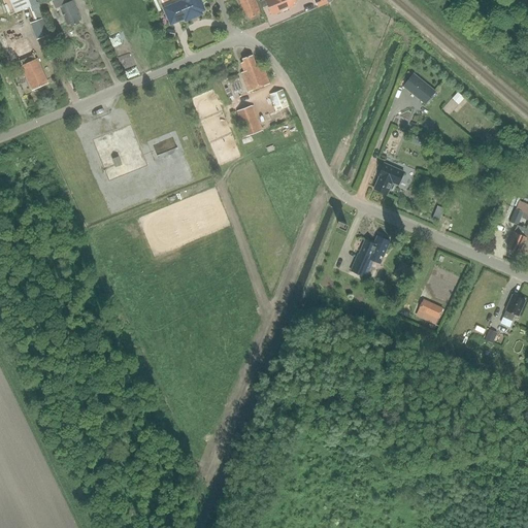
[(1,0),(8,15),(14,13),(28,8),(33,19),(43,14),(37,0),(1,0)]
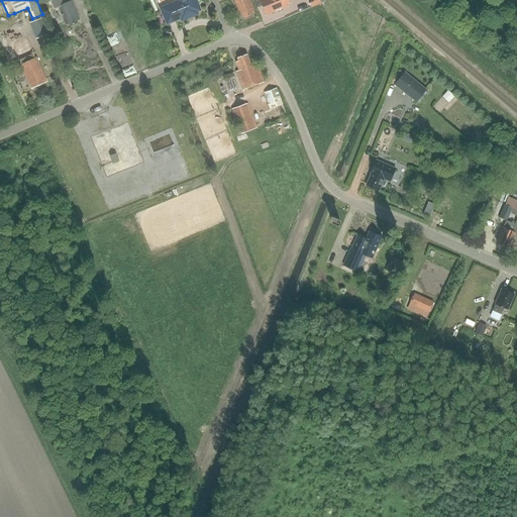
[(64,0),(52,0),(50,1),(55,9),(59,7),(66,25),(69,23),(70,25),(77,22),(76,19),(79,18),(72,1),(66,3),(64,0)]
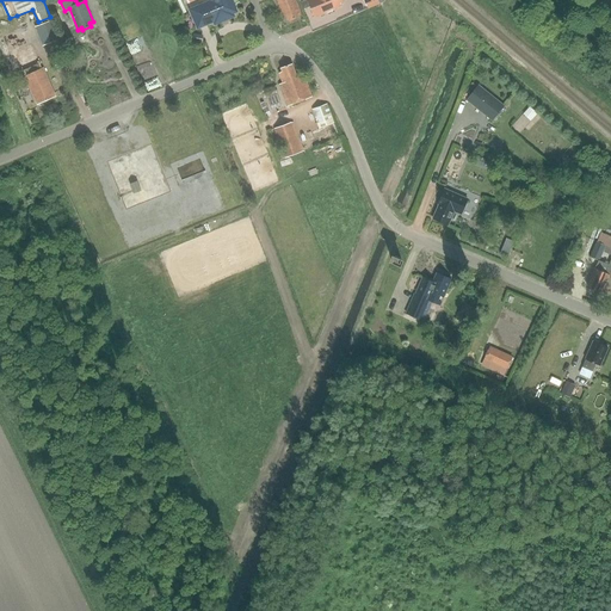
[(210,0),(211,2),(191,11),(199,29),(214,23),(234,14),(236,13),(230,0),(210,0)]
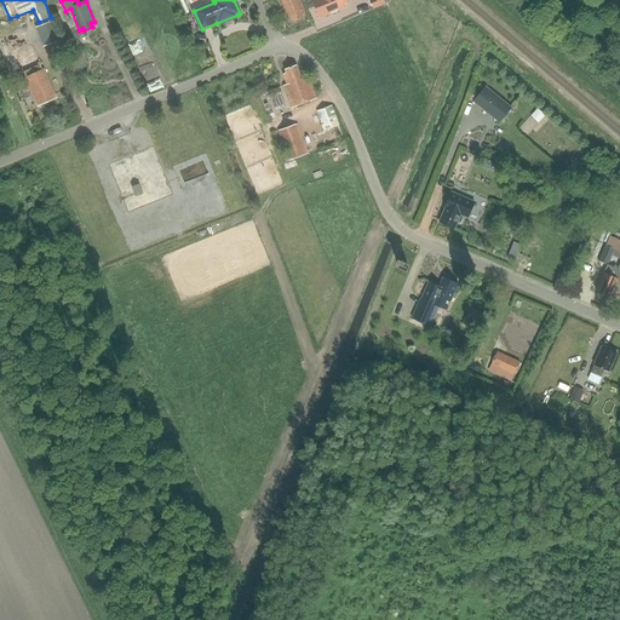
[(303,15),(305,15),(298,0),(280,0),(290,21),(292,19),(292,22),(303,17),(303,15)]
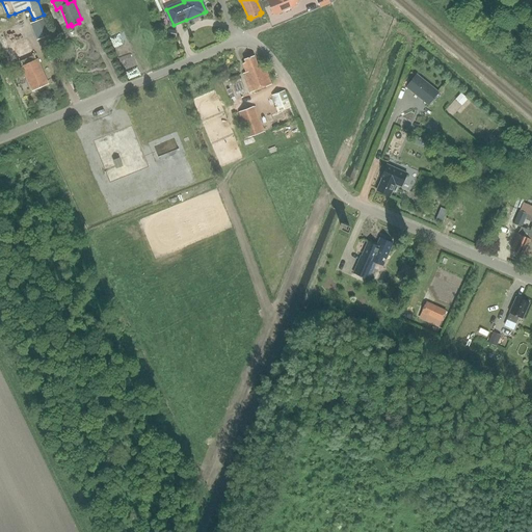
[(269,0),(263,3),(265,8),(269,6),(271,11),(276,9),(277,12),(296,5),(294,2),(297,1),(296,0),(269,0)]
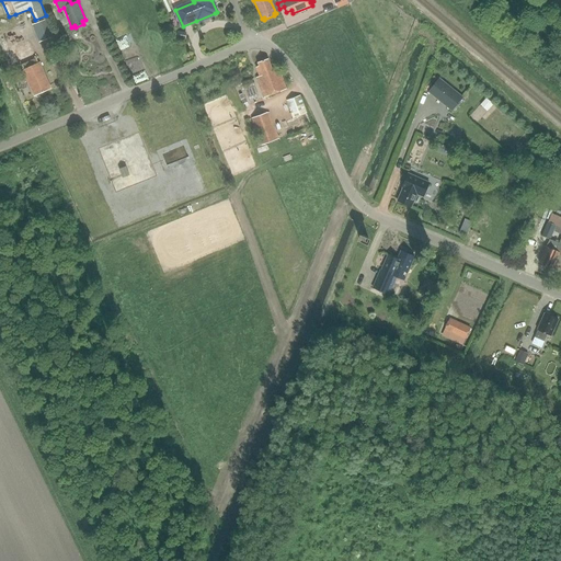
[(46,19),(32,24),(38,43),(54,37),(46,19)]
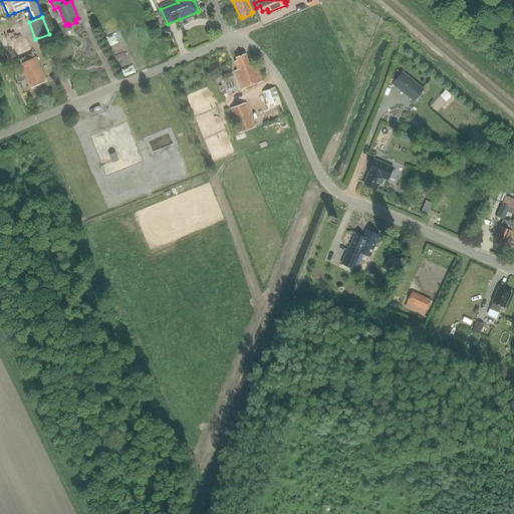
[(11,32),(1,36),(7,49),(16,46),(22,61),(36,56),(30,41),(23,44),(21,39),(28,36),(26,30),(12,35),(11,32)]
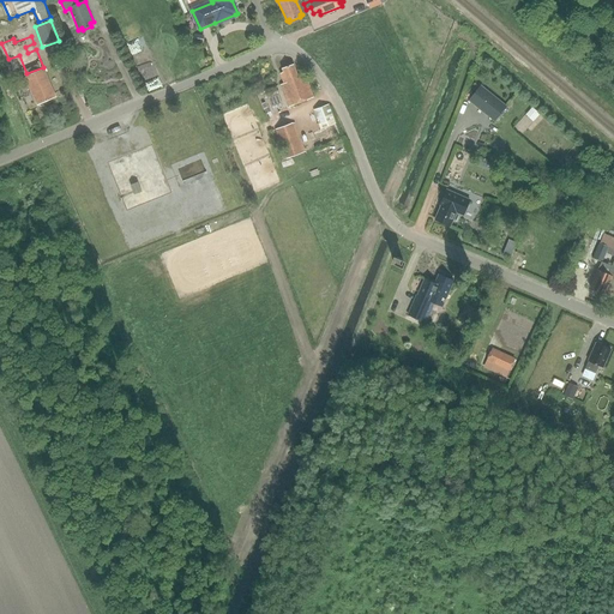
[(288,106),(312,96),(304,74),(298,77),(292,64),(281,67),(283,72),(280,73),(283,82),(280,83),(288,106)]
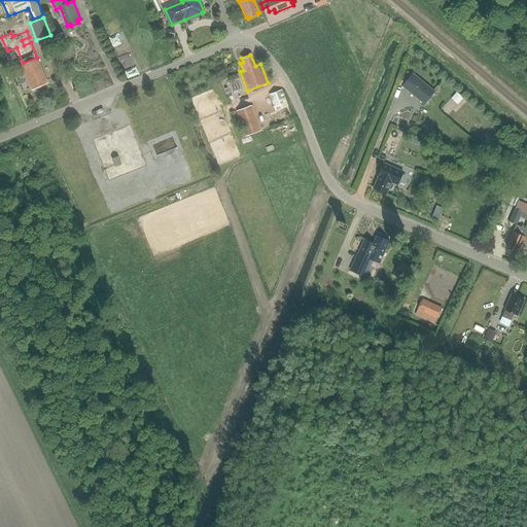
[(37,59),(35,60),(22,66),(21,66),(32,91),(48,83),(37,59)]
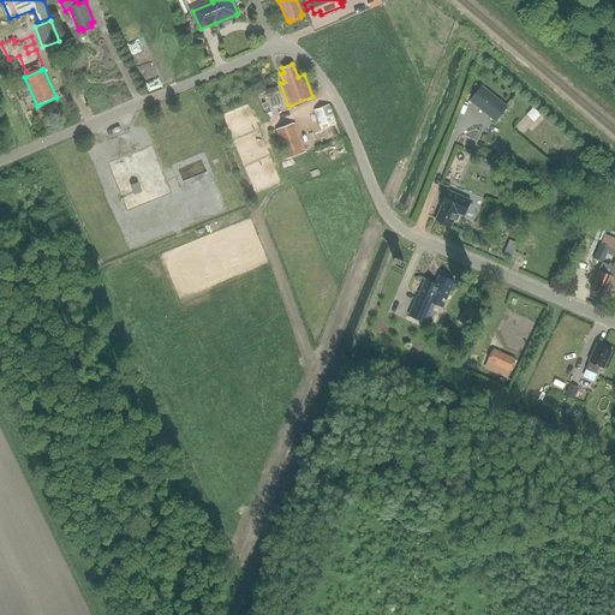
[(13,81),(17,89),(25,84),(22,76),(13,81)]
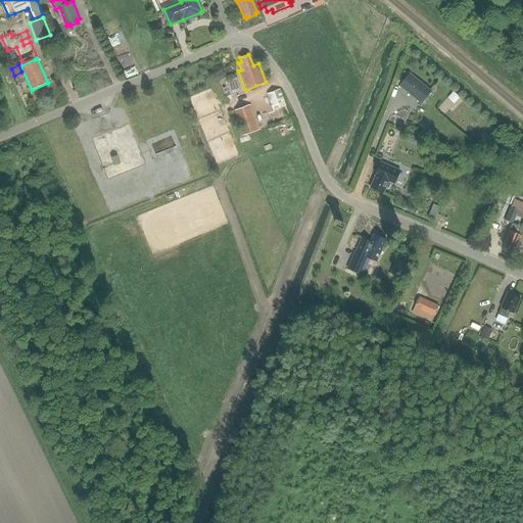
[(411,73),(399,86),(422,104),(432,91),(411,73)]
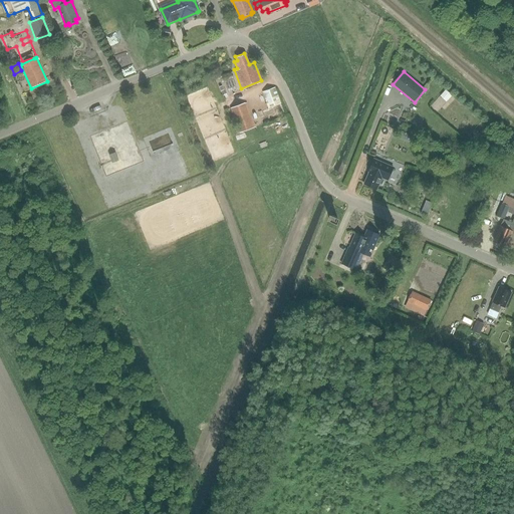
[(230,72),(221,75),(224,82),(233,79),(230,72)]
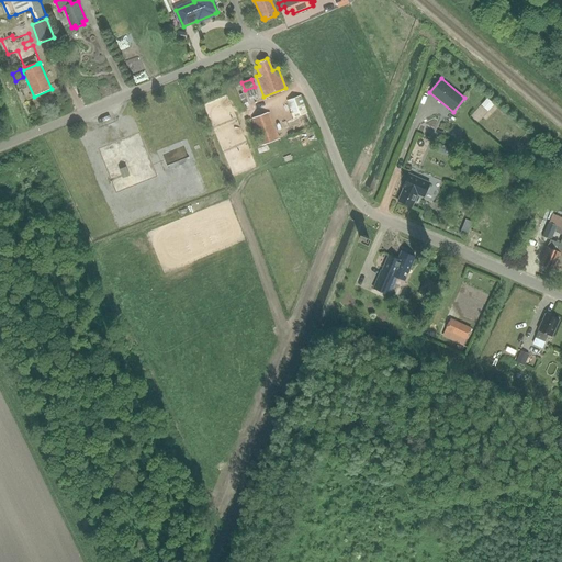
[(312,127),(301,96),(287,101),(293,119),(300,116),(304,130),(312,127)]
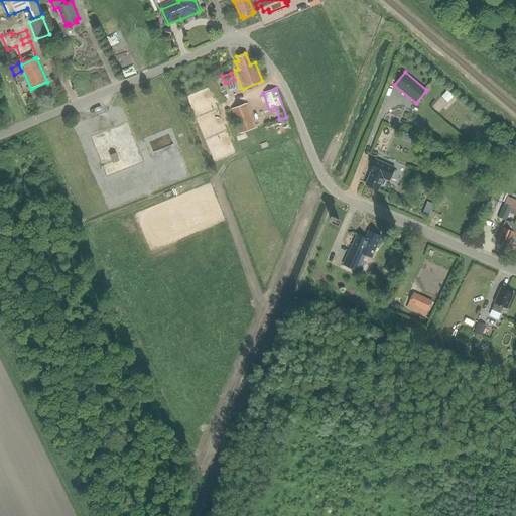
[(247,104),(230,110),(239,134),(255,128),(247,104)]
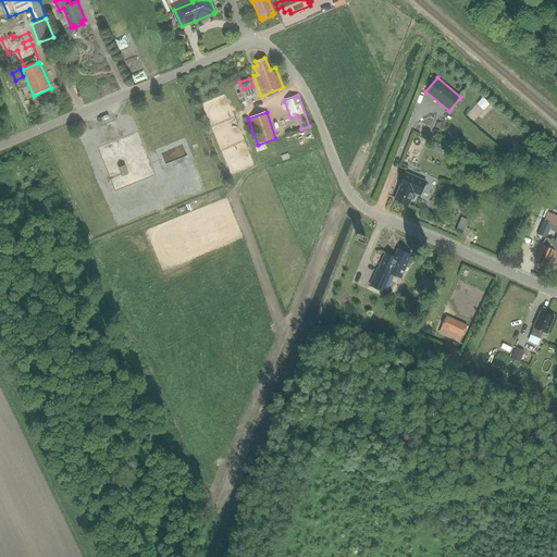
[(125,165),(119,169),(122,177),(128,174),(125,165)]
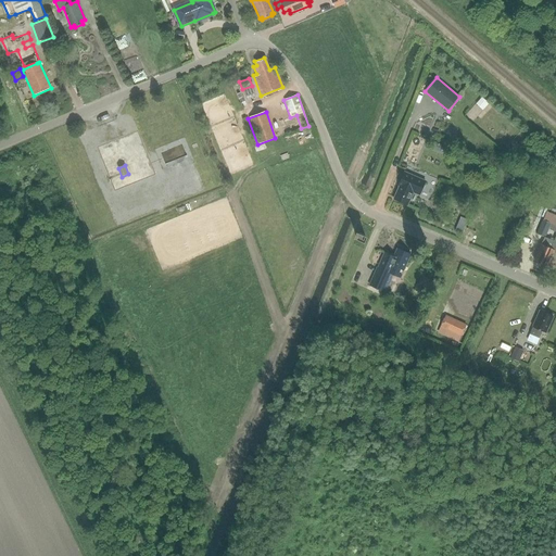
[(419,196),(426,182),(403,173),(397,186),(400,187),(394,200),(407,205),(413,192),(419,196)]
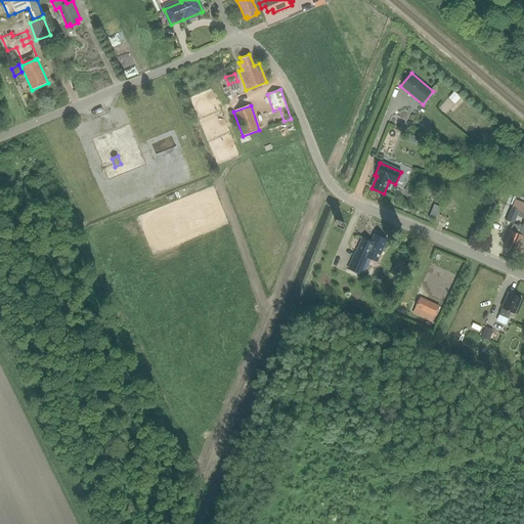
[(513,223),(519,210),(511,207),(506,220),(513,223)]
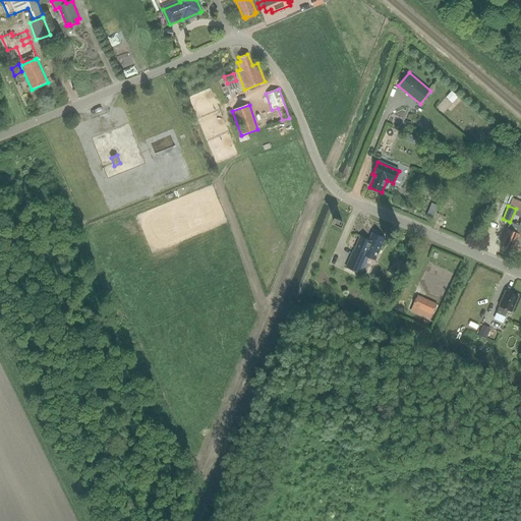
[(501,244),(513,250),(519,236),(520,237),(520,221),(520,222),(519,226),(510,222),(507,229),(508,229),(501,244)]
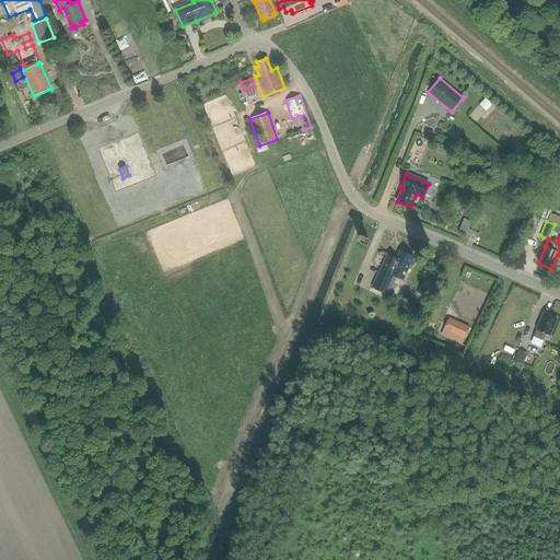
[(413,256),(400,251),(397,259),(388,255),(382,270),(381,270),(372,288),(384,293),(393,276),(404,280),(413,256)]
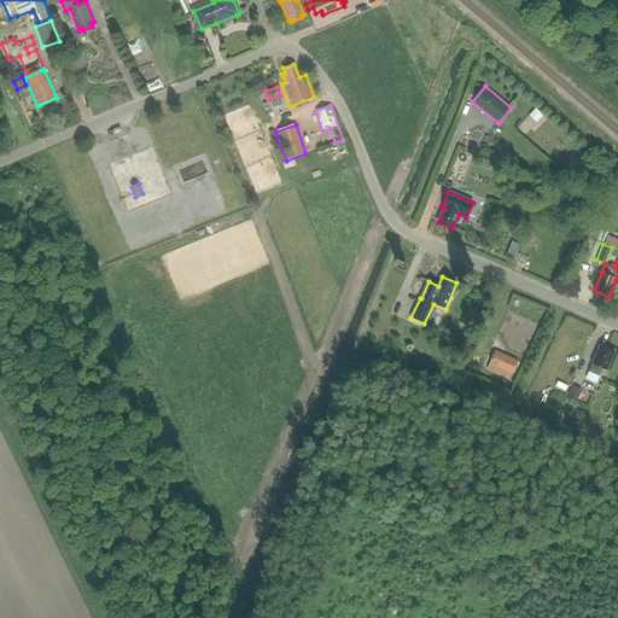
[(471,308),(467,316),(479,321),(483,313),(471,308)]
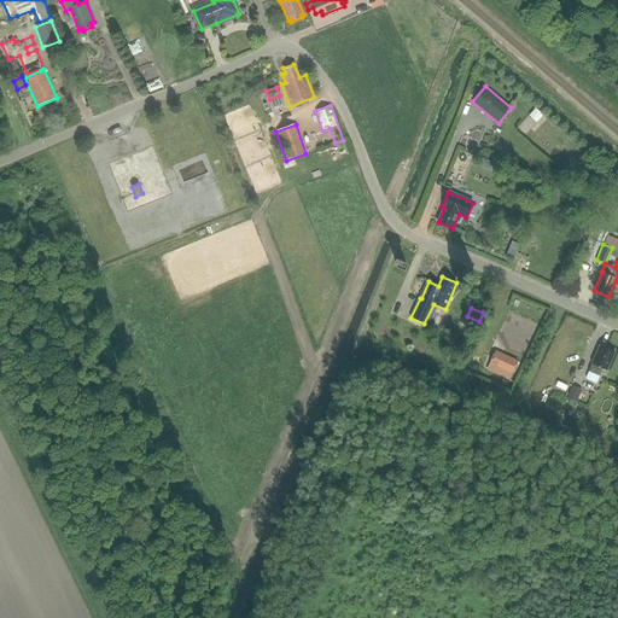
[(607,371),(614,351),(600,345),(593,363),(593,365),(589,372),(600,377),(604,368),(607,371)]
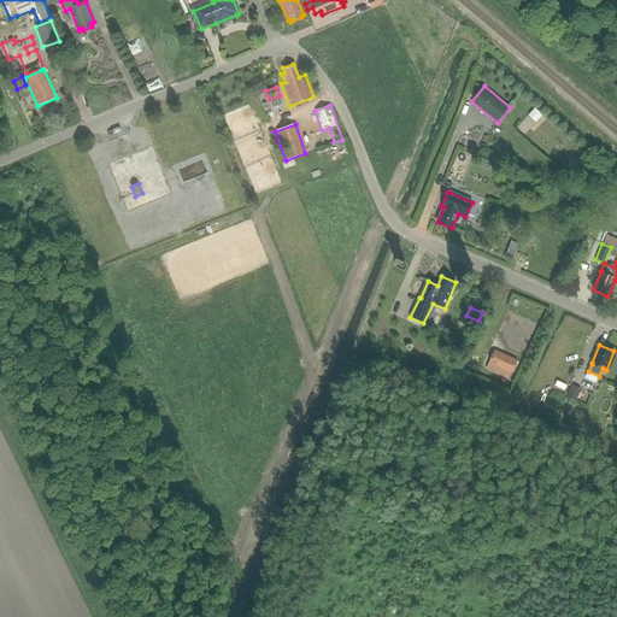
[(511,372),(516,360),(494,351),(489,362),(511,372)]
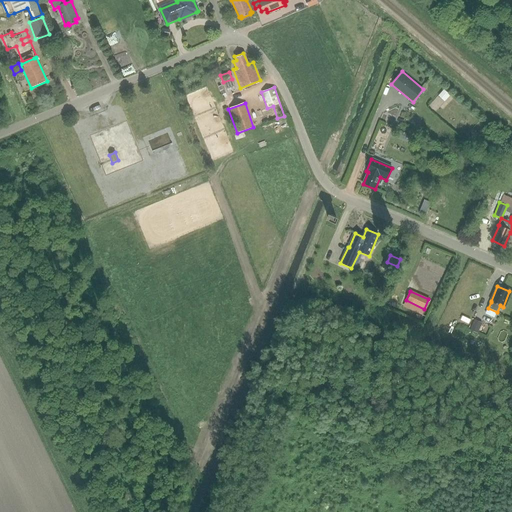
[(473,318),(468,328),(476,332),(479,324),(480,322),(473,318)]
